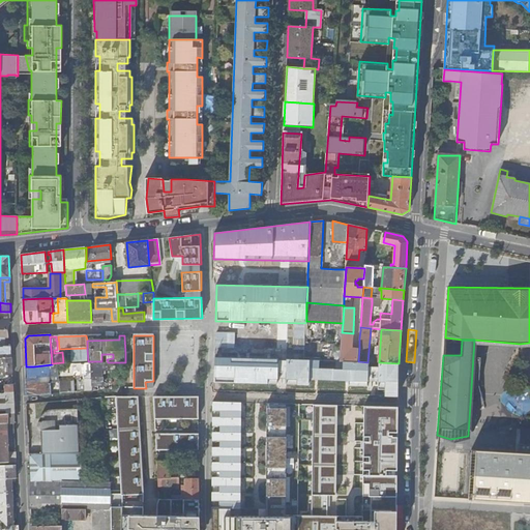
[(0,357),(11,357),(11,347),(0,347),(0,357)]
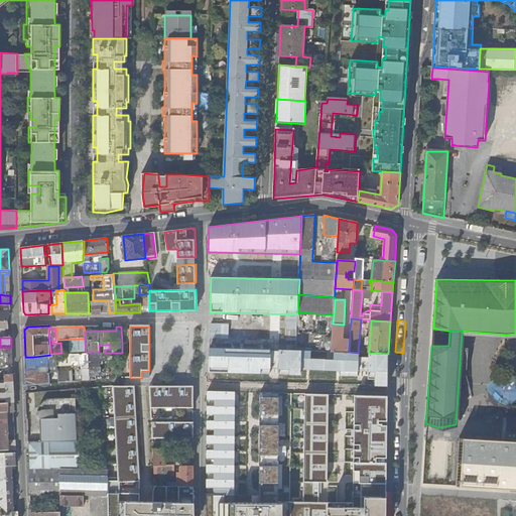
[(334,352),(349,352),(350,340),(332,339),(332,352),(334,352)]
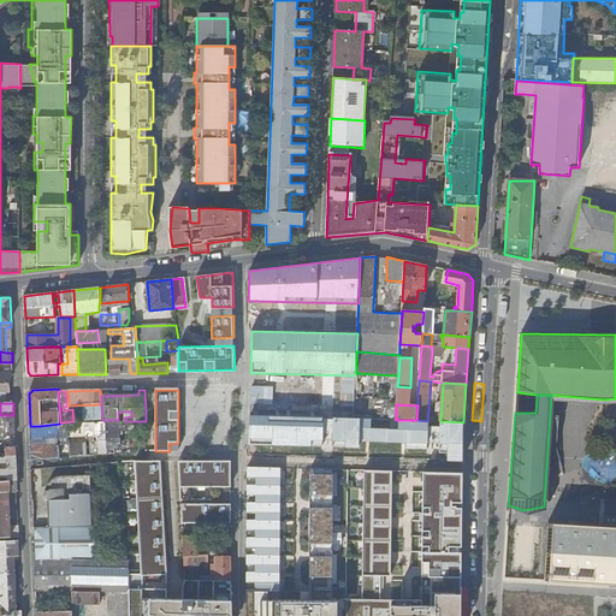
[(72,409),(73,421),(100,420),(100,408),(72,409)]
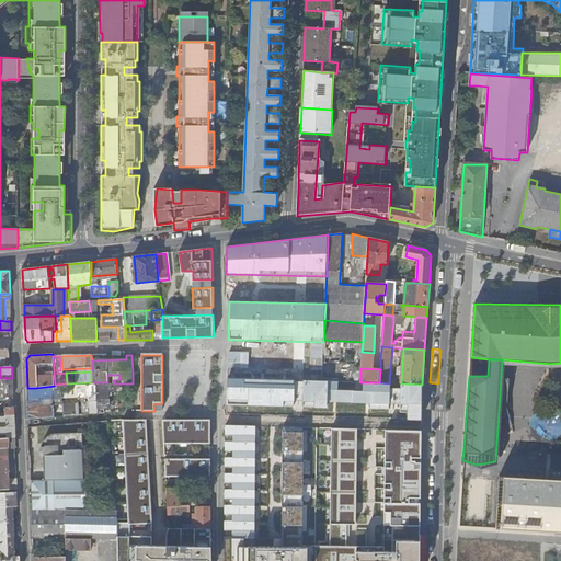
[(0,387),(1,388),(1,398),(13,397),(12,378),(0,378),(0,387)]
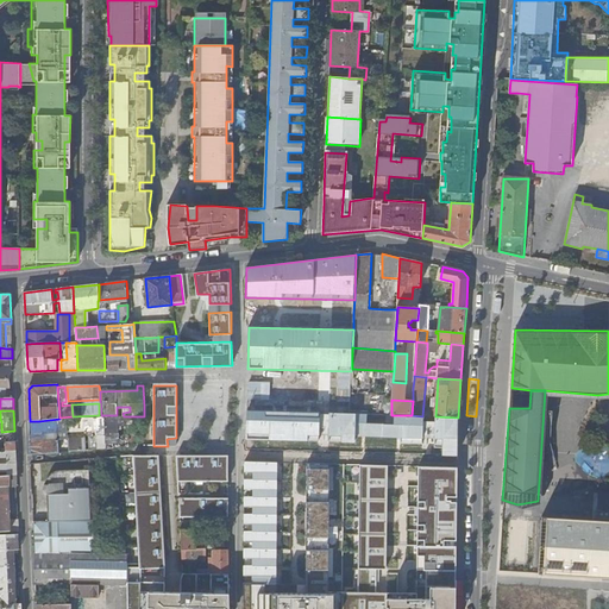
[(320,412),(246,410),(245,440),(319,441),(320,412)]
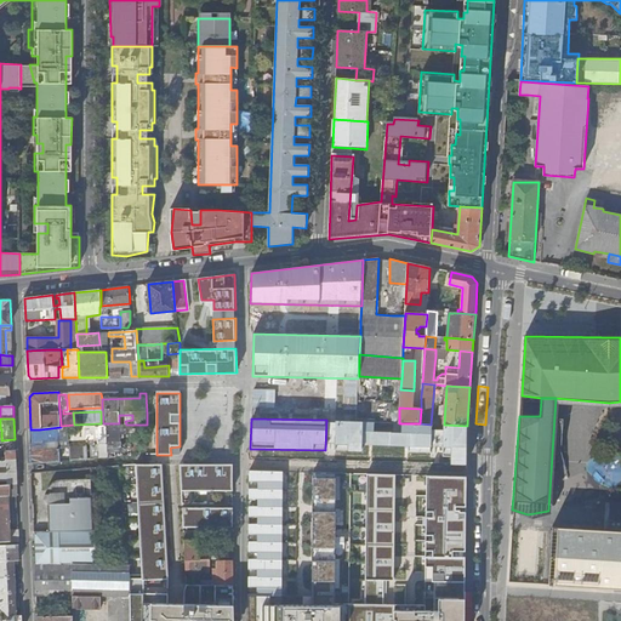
[(375,422),(335,421),(334,451),(362,453),(363,445),(408,446),(409,453),(431,453),(432,446),(442,448),(443,456),(450,456),(450,465),(467,466),(467,426),(444,425),(443,429),(432,429),(431,425),(402,423),(402,432),(374,431),(375,422)]
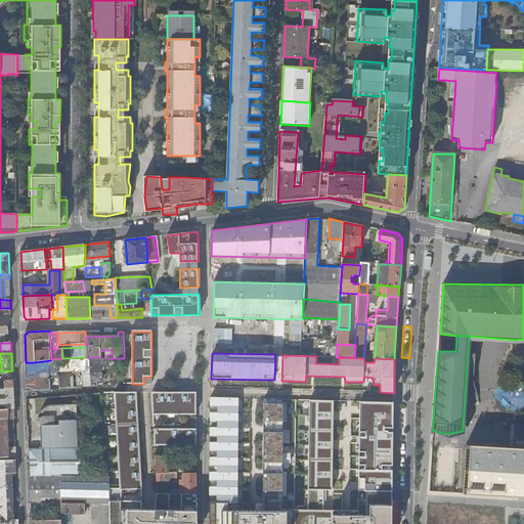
[(108,365),(108,358),(106,358),(90,359),(91,382),(103,381),(102,366),(108,365)]
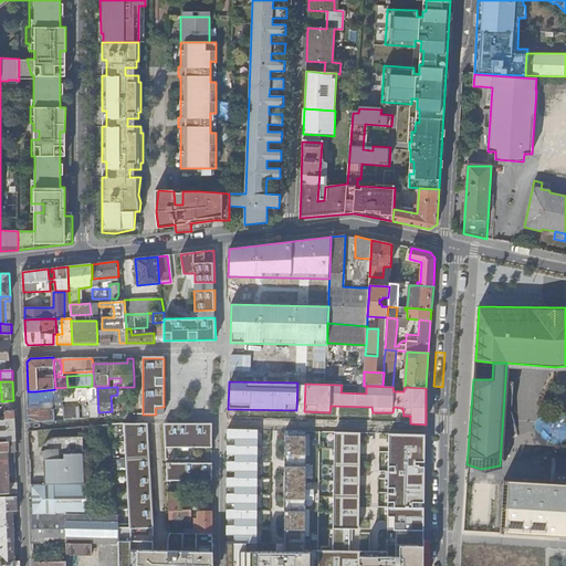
[(100,417),(98,412),(97,388),(95,388),(63,389),(64,401),(80,400),(80,404),(82,406),(83,418),(87,418),(86,407),(91,407),(92,418),(100,417)]
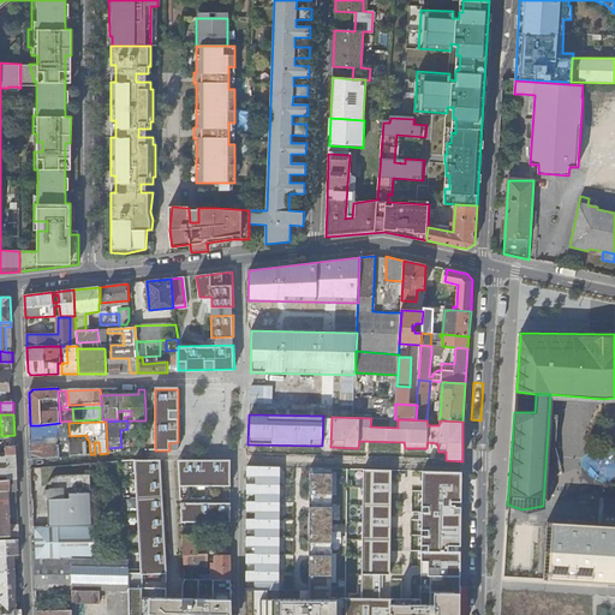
[(60,423),(40,425),(41,439),(67,436),(67,423),(60,423)]
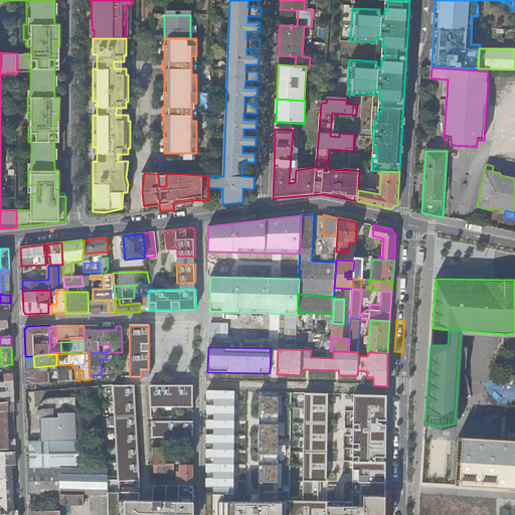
[(34,367),(33,356),(25,356),(26,384),(58,382),(57,370),(31,373),(30,367),(34,367)]
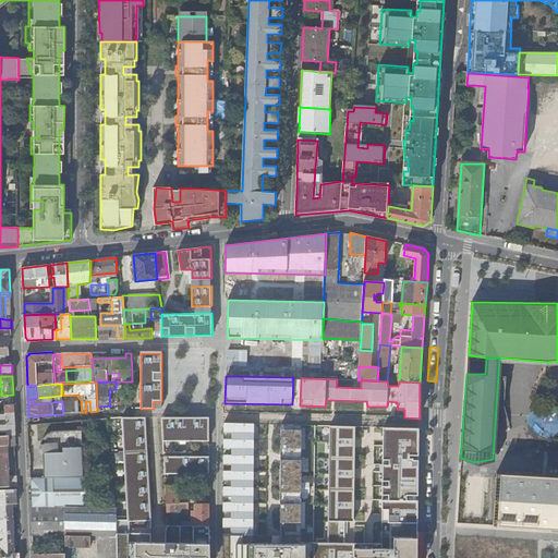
[(61,396),(37,398),(33,398),(34,404),(62,401),(61,396)]
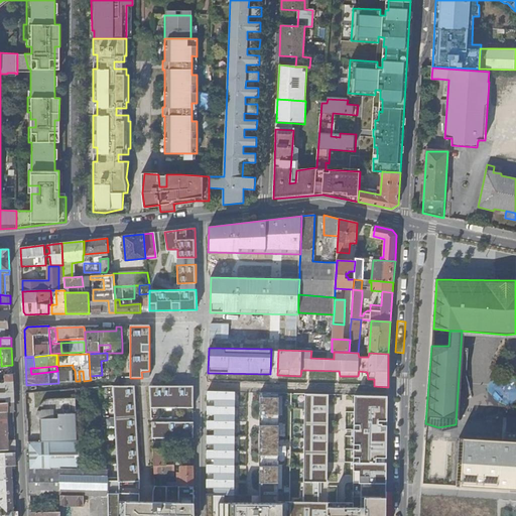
[(57,371),(58,383),(74,382),(73,372),(70,371),(57,371)]
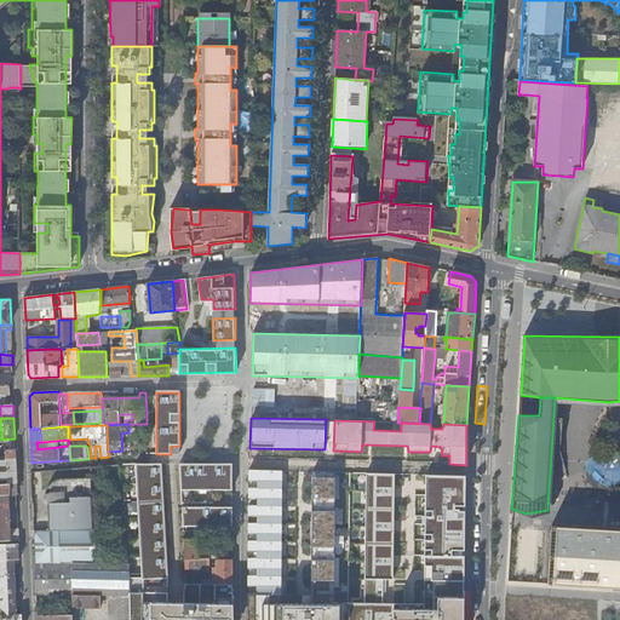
[(0,483),(17,483),(16,449),(11,449),(6,451),(6,455),(0,455),(0,483)]
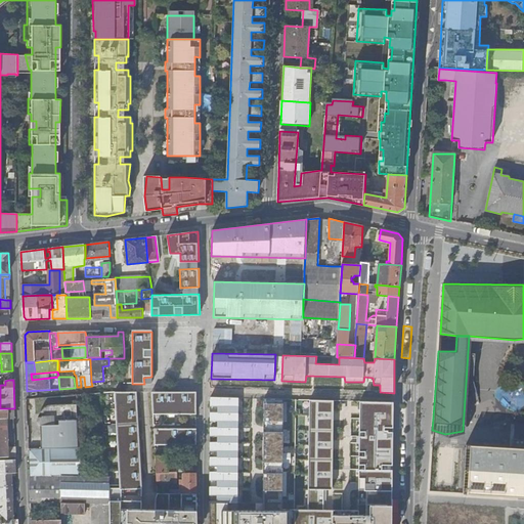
[(197,391),(151,391),(153,412),(197,412),(197,391)]
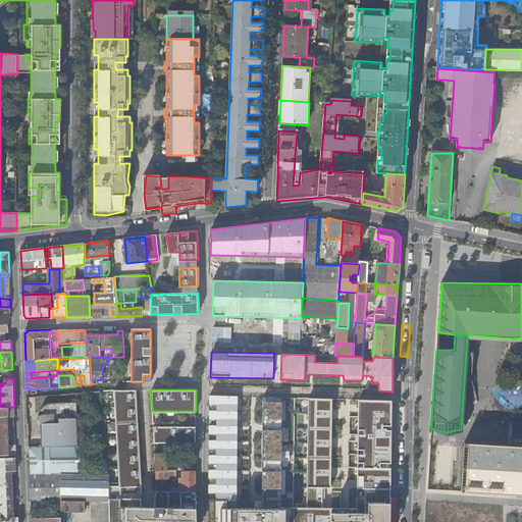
[(114,390),(119,486),(141,485),(138,430),(136,392),(114,390)]
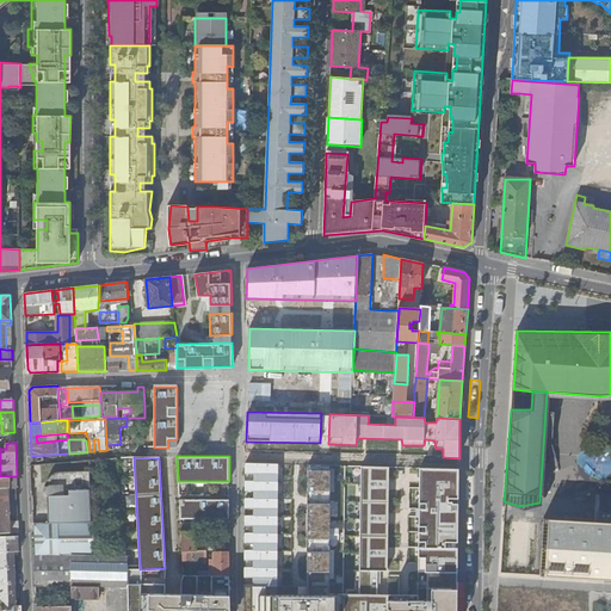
[(279,464),(245,463),(246,474),(253,474),(253,480),(246,480),(245,491),(253,491),(253,498),(245,498),(245,508),(253,508),(253,516),(245,516),(245,525),(253,525),(253,532),(245,532),(245,543),(252,544),(252,550),(244,550),(244,560),(252,561),(252,567),(244,567),(244,578),(252,578),(252,585),(277,586),(279,464)]
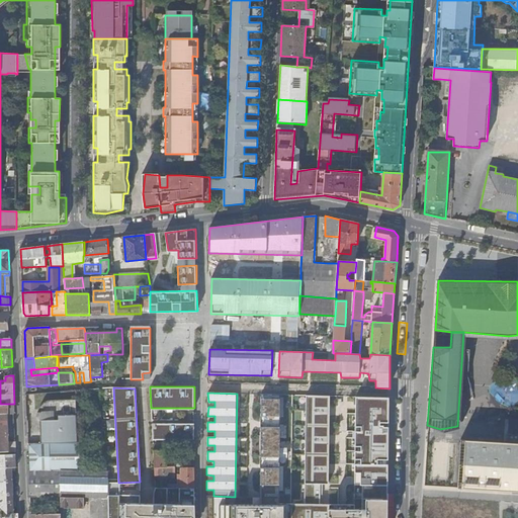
[(281,395),(260,394),(261,506),(237,506),(237,497),(235,497),(213,496),(206,496),(206,517),(289,517),(290,504),(279,504),(281,395)]
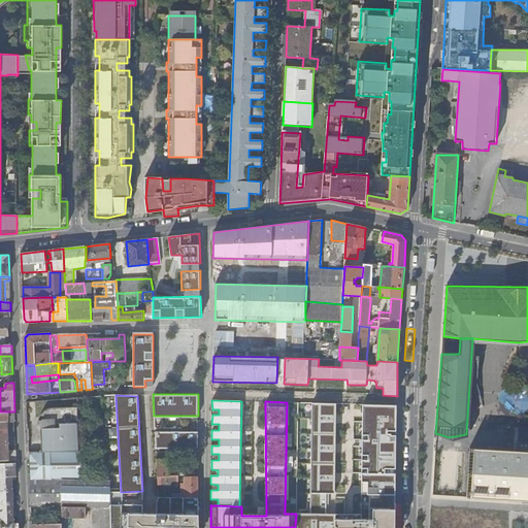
[(394,527),(397,405),(363,404),(361,514),(336,514),(336,403),(311,402),(310,513),(296,514),(295,527),(394,527)]
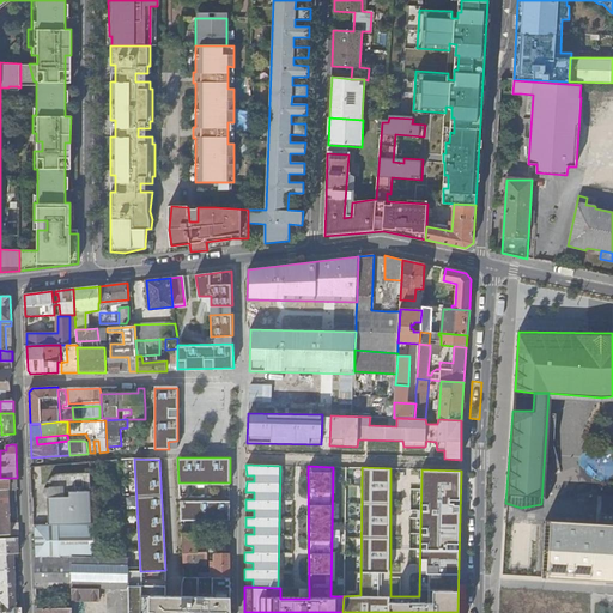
[(49,525),(93,525),(91,472),(64,473),(61,473),(58,474),(52,477),(49,480),(47,483),(46,485),(44,489),(43,492),(48,492),(49,525)]
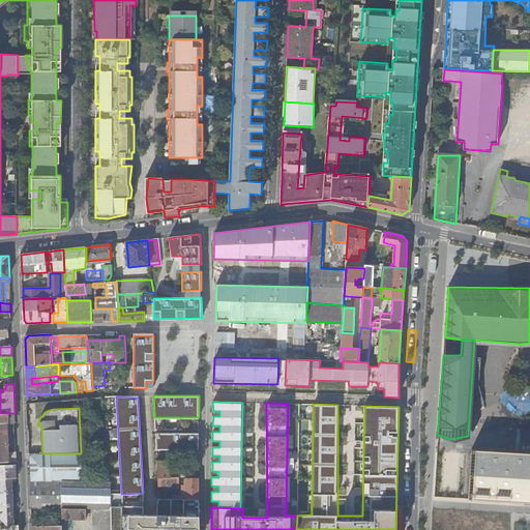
[(0,413),(0,462),(17,462),(16,452),(8,452),(7,435),(15,435),(15,413),(0,413)]
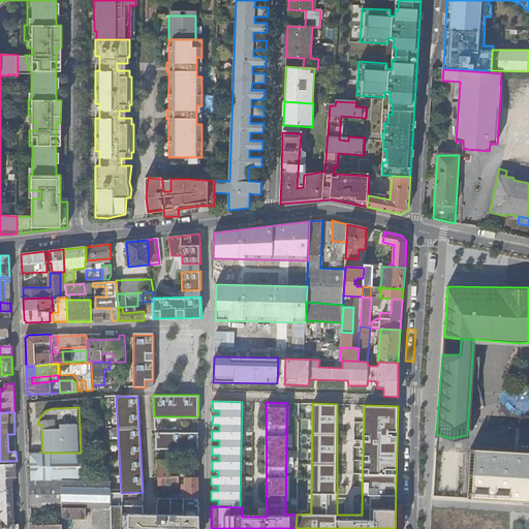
[(485,449),(468,448),(468,452),(467,461),(468,461),(466,498),(528,502),(528,425),(517,425),(517,450),(511,449),(511,446),(486,444),(485,449)]
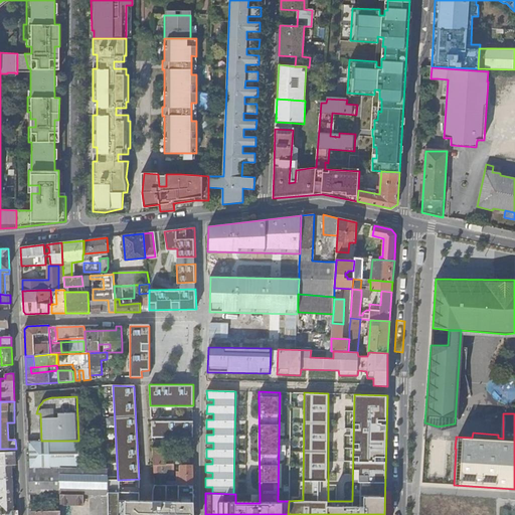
[(193,419),(151,419),(153,436),(193,437),(193,419)]
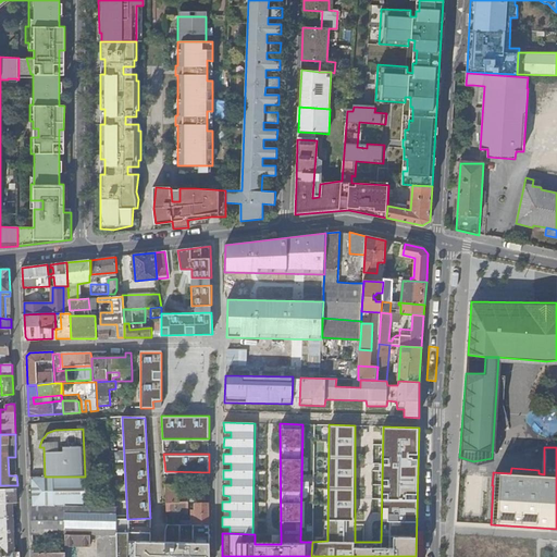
[(31,484),(32,506),(65,507),(65,490),(60,483),(31,484)]
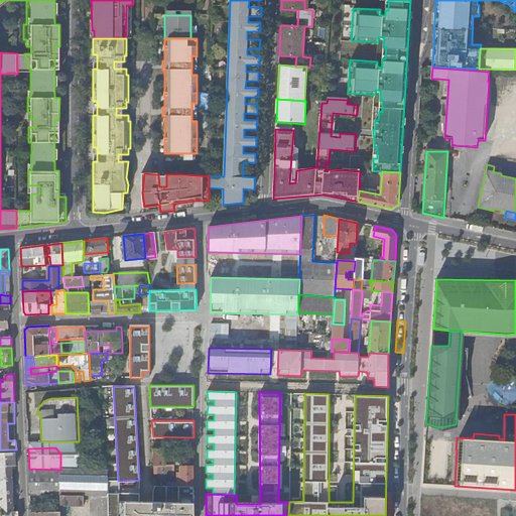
[(163,448),(154,448),(154,456),(155,466),(165,466),(165,452),(165,447),(163,448)]
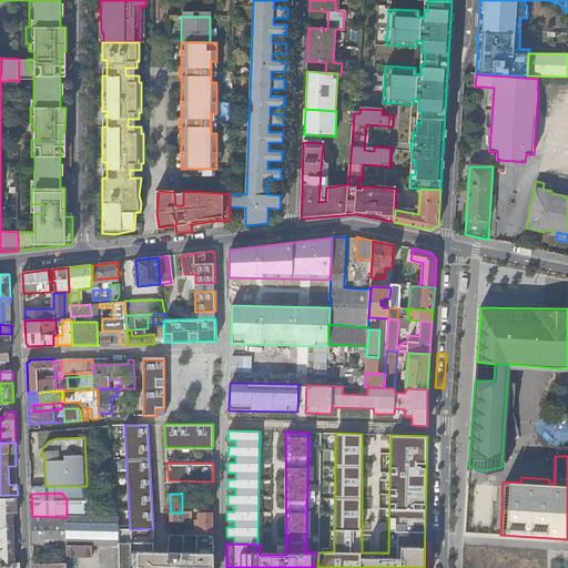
[(0,567),(20,567),(20,563),(16,563),(14,540),(18,540),(18,534),(13,534),(13,516),(17,516),(17,498),(0,498),(0,567)]
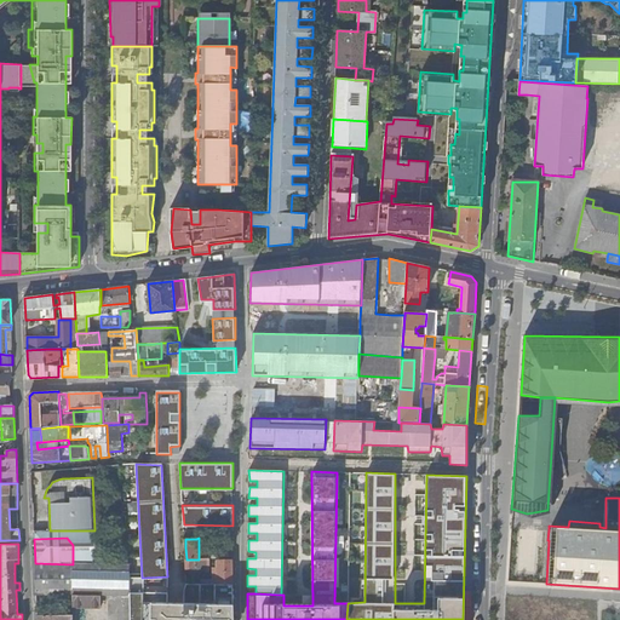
[(233,558),(233,549),(204,549),(204,560),(211,560),(233,558)]
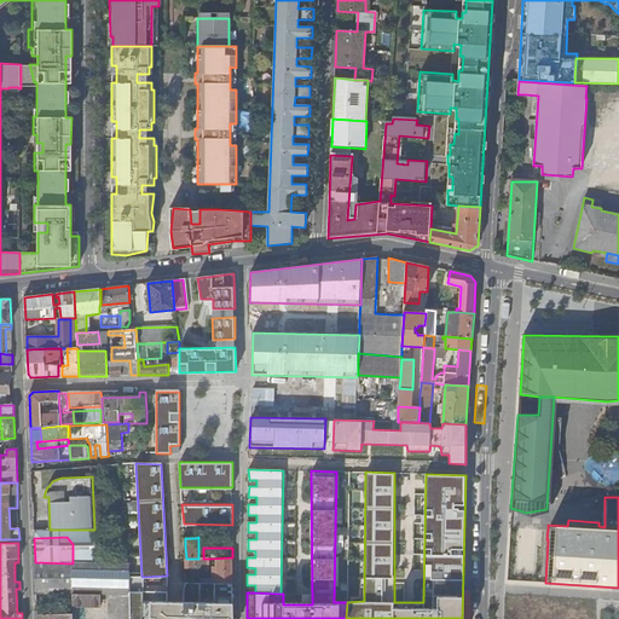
[(198,559),(186,559),(186,571),(210,570),(210,559),(203,559),(198,559)]
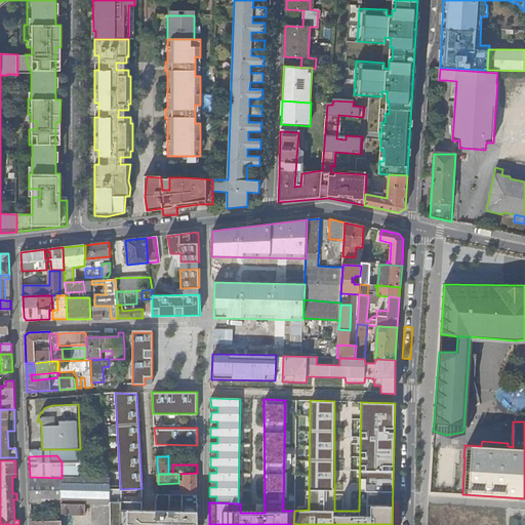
[(185,494),(198,494),(197,476),(185,476),(185,494)]
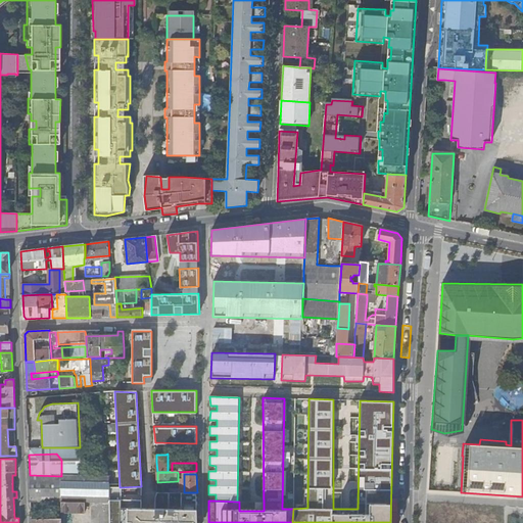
[(99,522),(109,522),(110,513),(110,476),(104,476),(97,476),(89,476),(81,476),(61,476),(30,475),(31,502),(61,502),(86,503),(100,503),(99,522)]
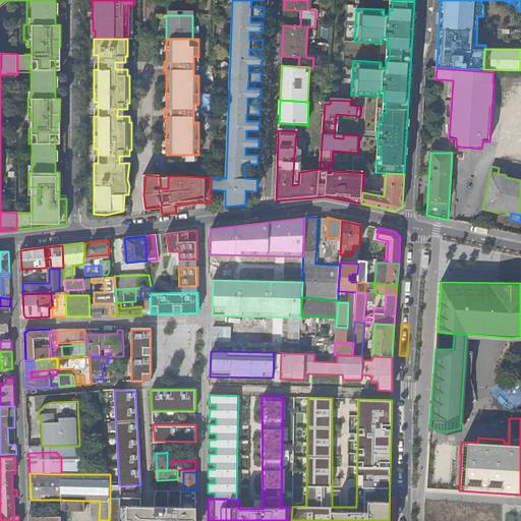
[(61,500),(31,500),(31,504),(37,504),(38,512),(61,512),(61,511),(61,500)]
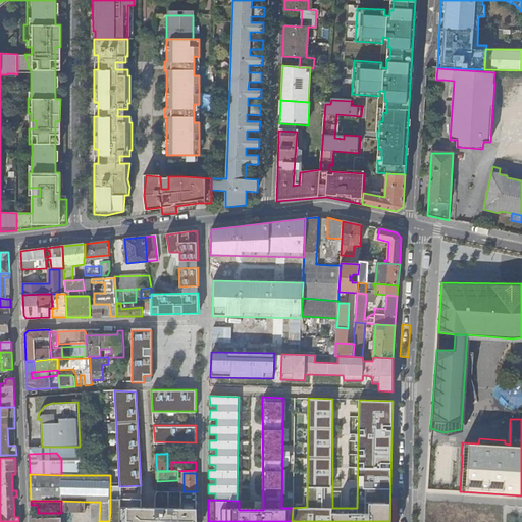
[(86,502),(61,501),(61,512),(86,512),(86,502)]
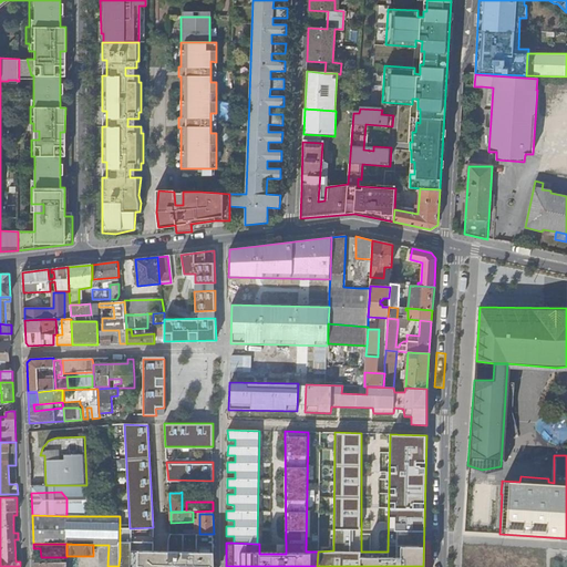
[(212,566),(213,549),(136,548),(136,562),(142,563),(141,566),(212,566)]
